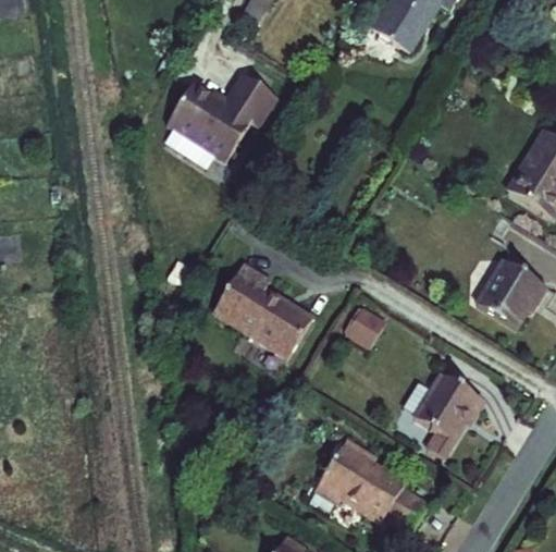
[(249,0),(239,17),(256,27),(272,0),(249,0)]
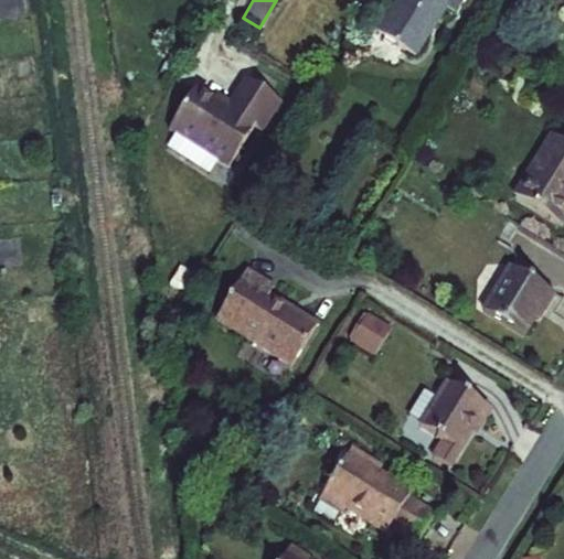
[(397,0),(379,31),(413,53),(446,1),(457,9),(463,0),(397,0)]
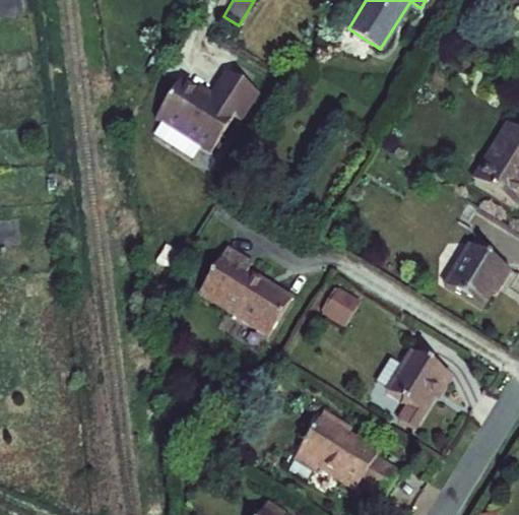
[(241,120),(259,91),(225,70),(209,95),(180,77),(154,116),(160,120),(200,144),(211,151),(234,115),(241,120)]
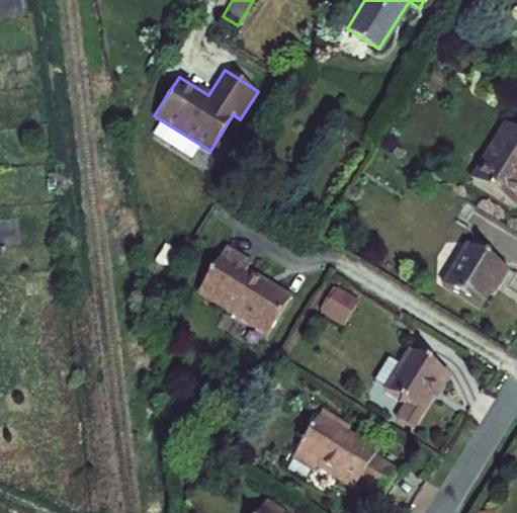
[(516,124),(505,117),(472,173),(516,203),(516,124)]
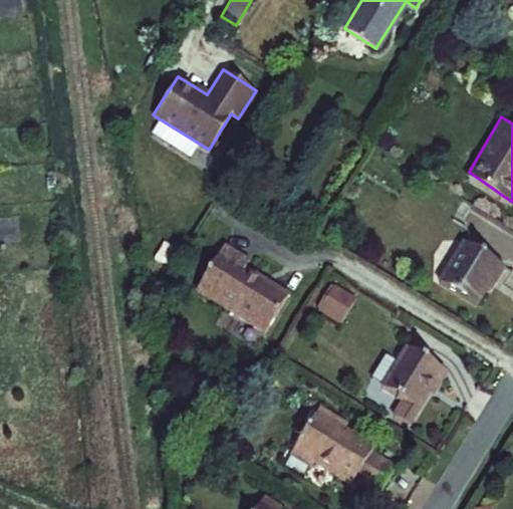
[(152,132),(190,156),(198,143),(159,118),(152,132)]
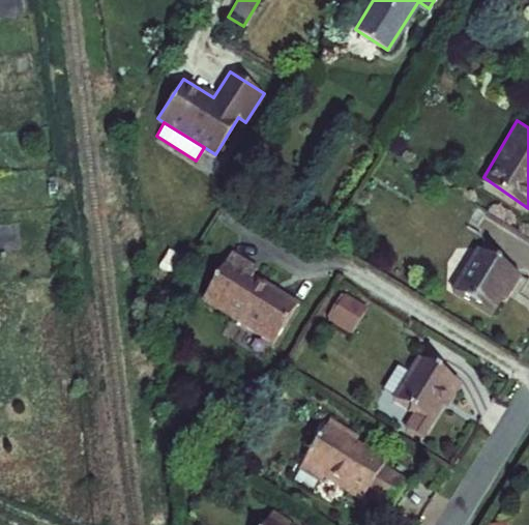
[(476,248),(454,288),(474,299),(488,308),(496,313),(523,274),(476,248)]
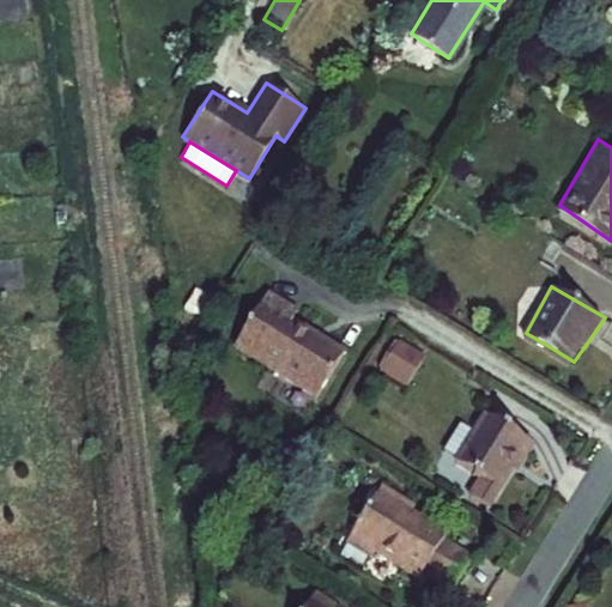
[(267,290),(232,345),(315,396),(345,348),(298,316),(297,305),(267,290)]
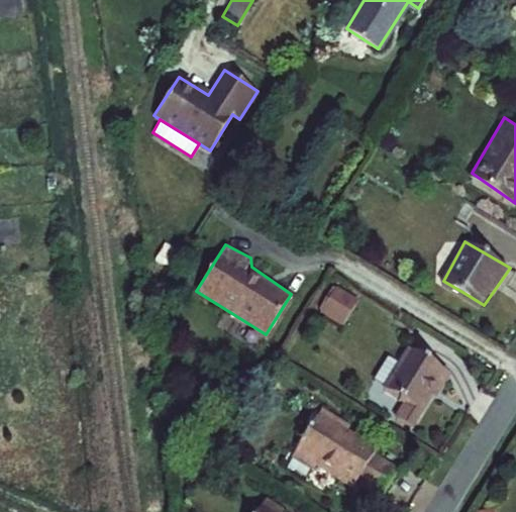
[(356,296),(335,283),(319,311),(341,323),(356,296)]
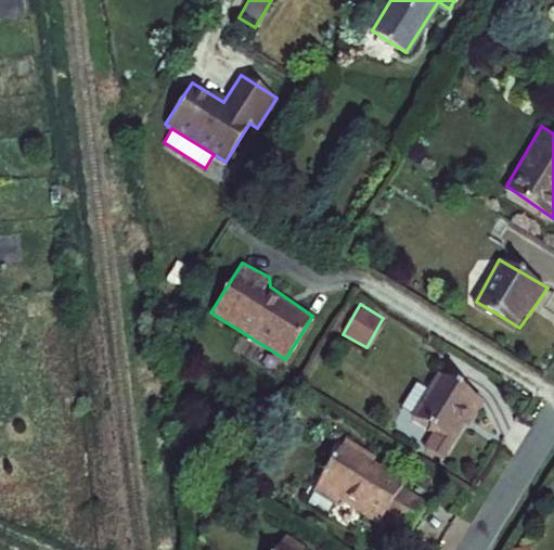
[(438,371),(411,413),(436,426),(423,447),(445,461),(482,400),(462,381),(438,371)]
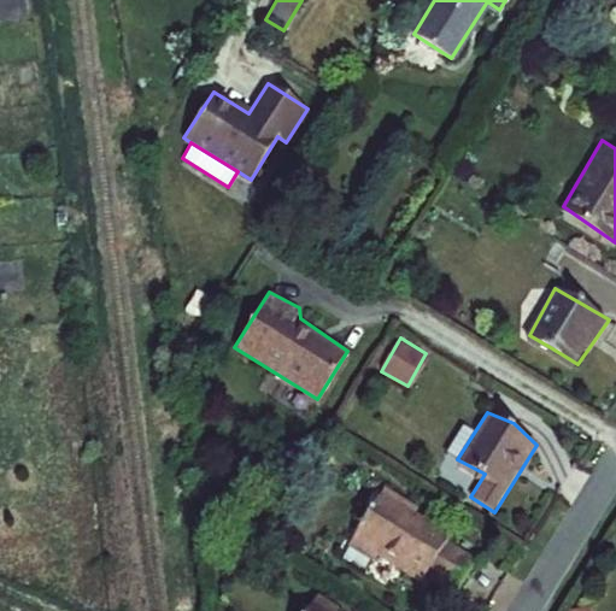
[(385,488),(341,557),(359,563),(380,554),(421,579),(433,559),(439,551),(449,533),(416,504),(385,488)]
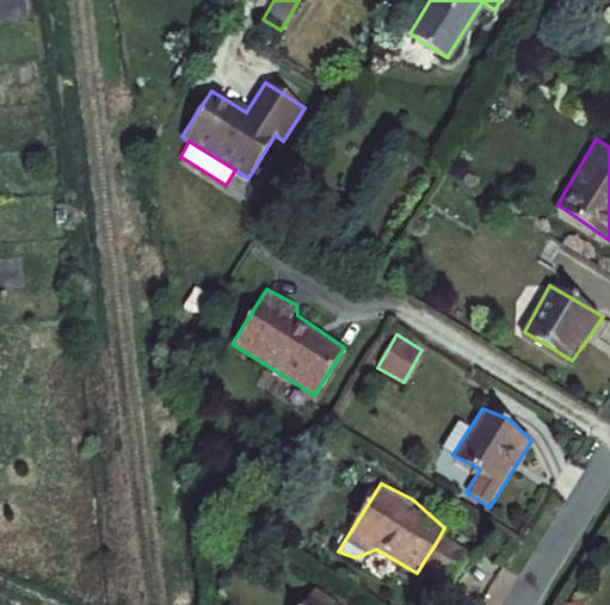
[(316,587),(303,604),(344,604),(334,598),(316,587)]
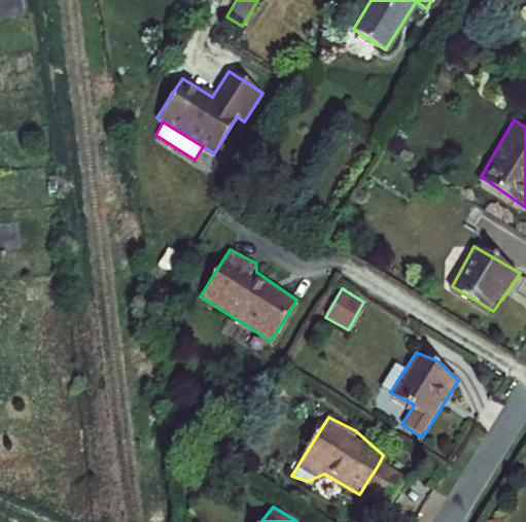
All buildings are outlined.
